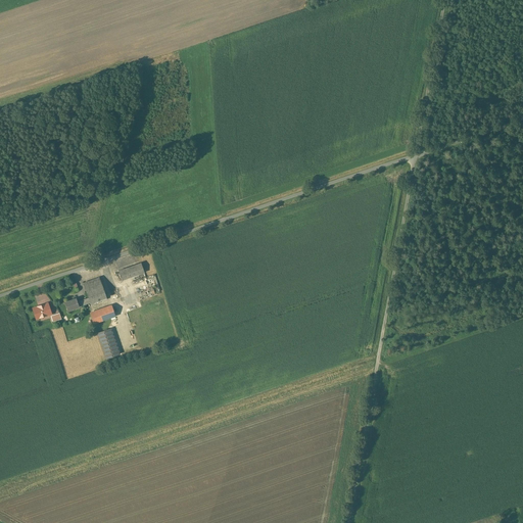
[(141,263),(119,271),(123,281),(144,273),(141,263)]
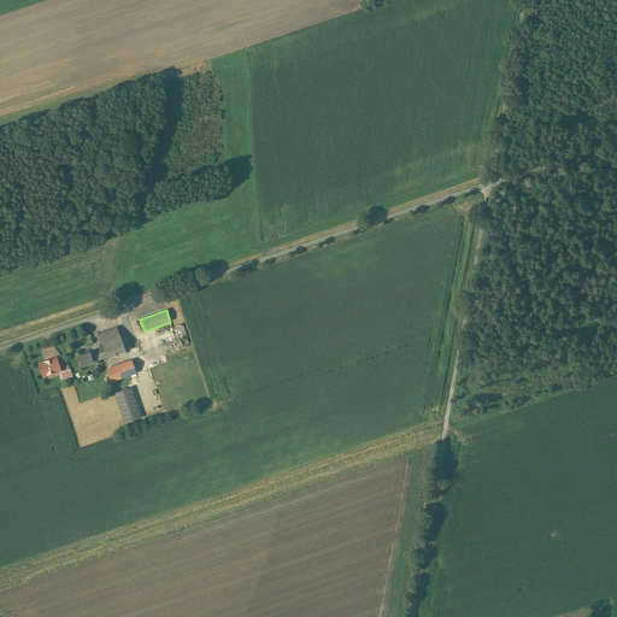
[(104,351),(106,357),(106,359),(127,352),(117,327),(98,334),(104,351)]
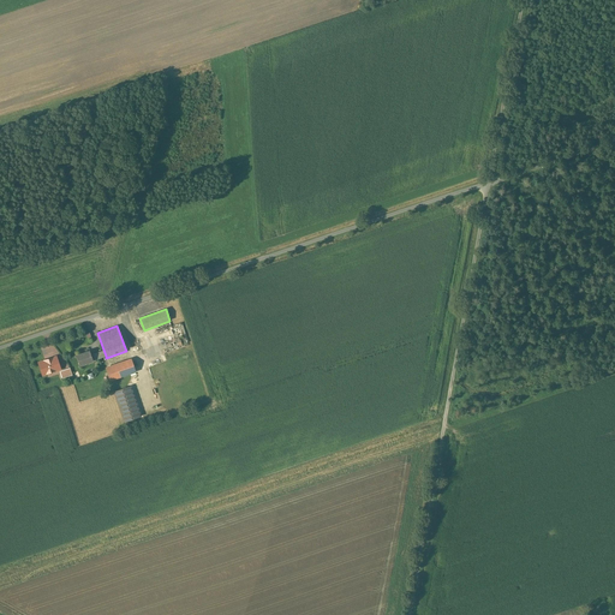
[(106,356),(103,350),(90,354),(93,360),(106,356)]
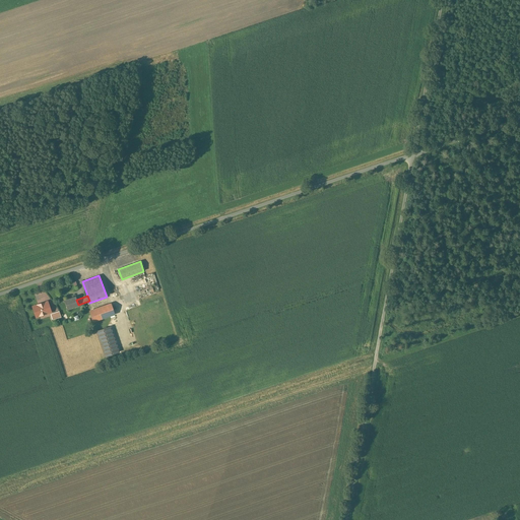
[(78,305),(76,300),(75,297),(64,301),(67,309),(78,305)]
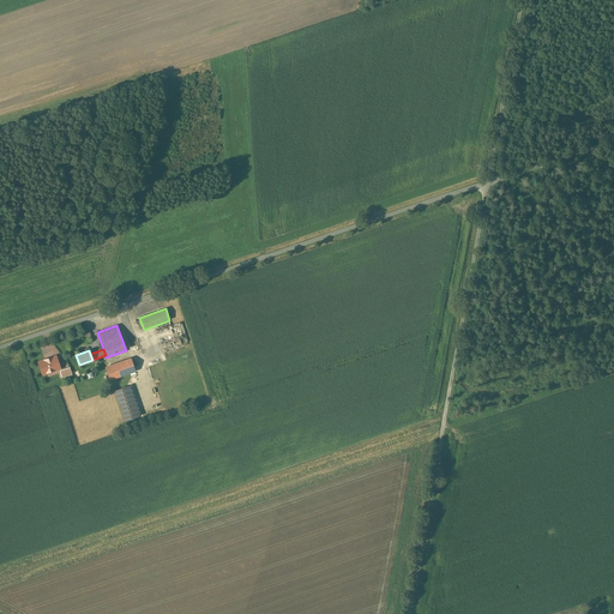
[(61,369),(56,355),(37,362),(42,375),(61,369)]
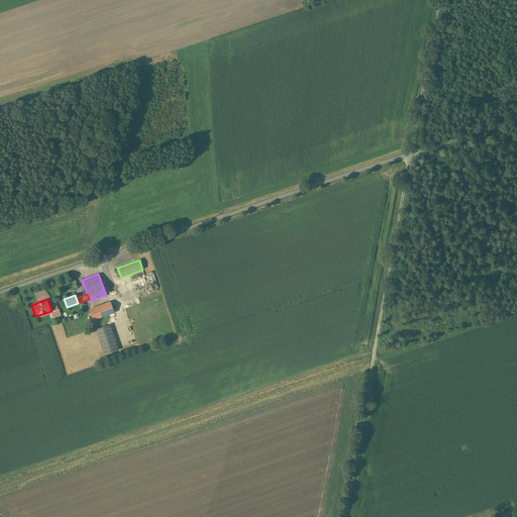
[(146,338),(134,305),(114,312),(111,302),(89,309),(92,320),(112,313),(123,346),(146,338)]
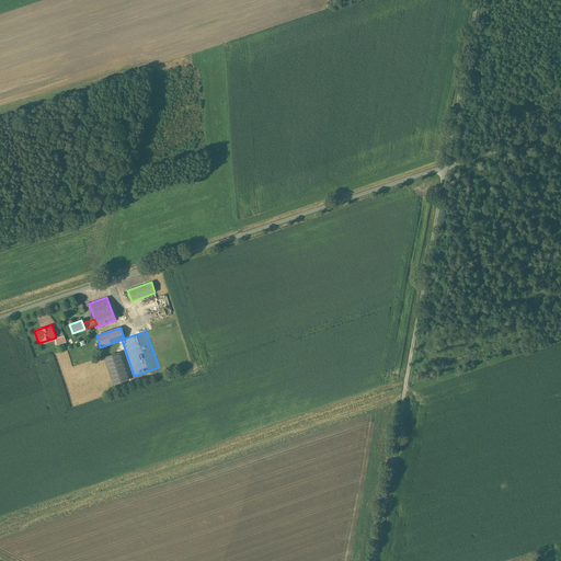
[(58,344),(68,341),(66,334),(56,338),(58,344)]
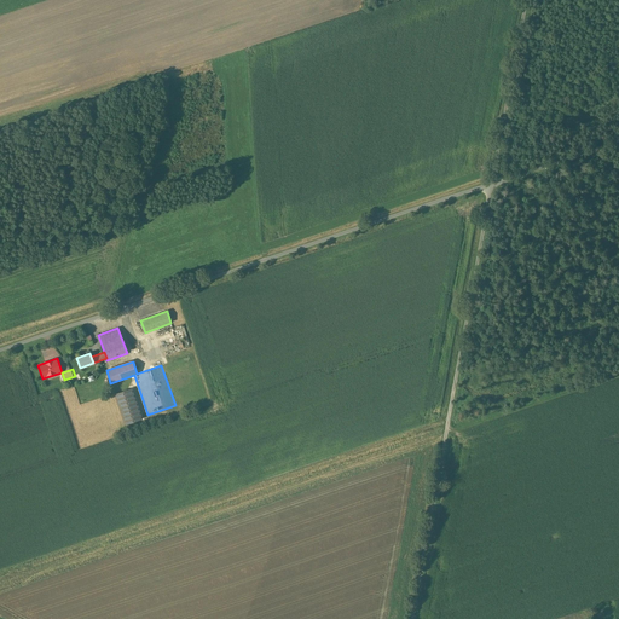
[(190,375),(186,371),(181,369),(177,371),(173,376),(173,382),(177,386),(183,387),(187,386),(191,381),(190,375)]
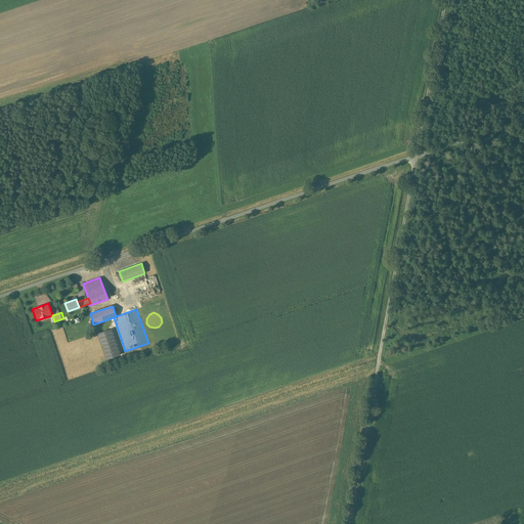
[(120,355),(112,329),(97,334),(106,360),(120,355)]
